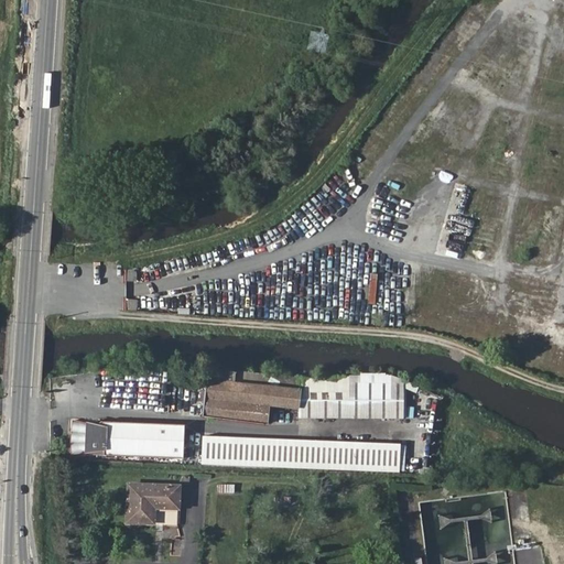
[(235,371),(208,369),(206,390),(204,419),(268,424),(271,407),(299,411),(300,378),(299,378),(235,371)]
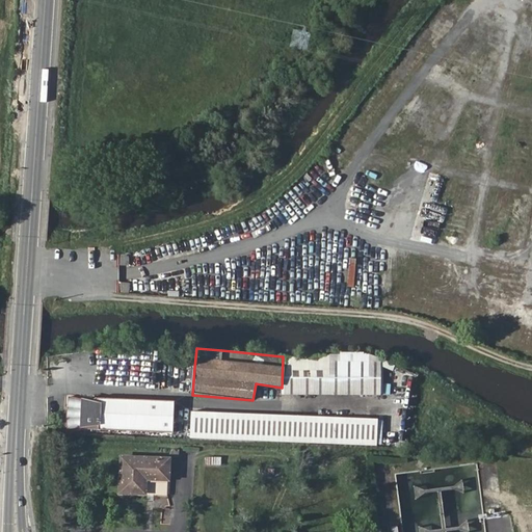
[(320,357),(283,356),(282,388),(283,395),(383,396),(383,358),(320,357)]
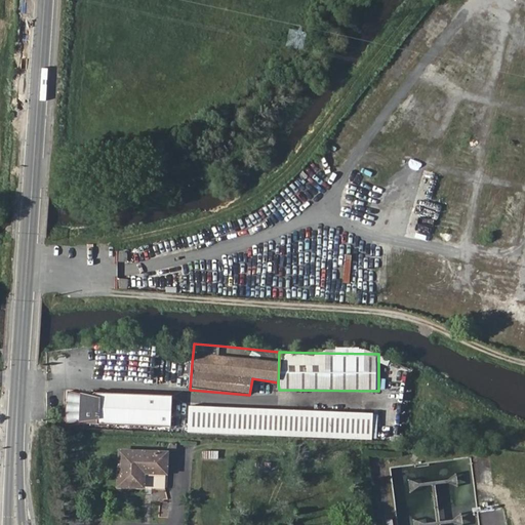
[(70,392),(68,423),(169,429),(171,397),(70,392)]
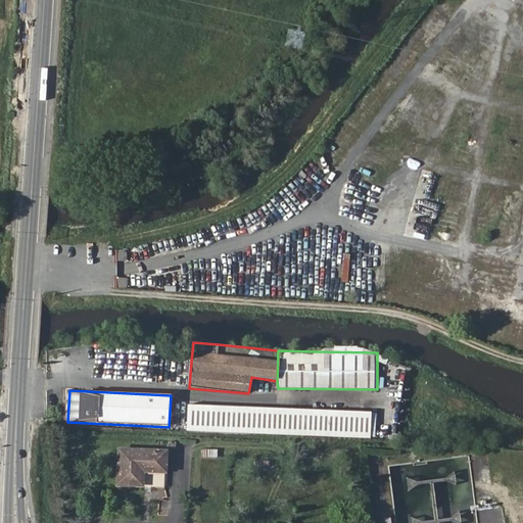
[(370,411),(188,405),(187,430),(369,436),(370,411)]
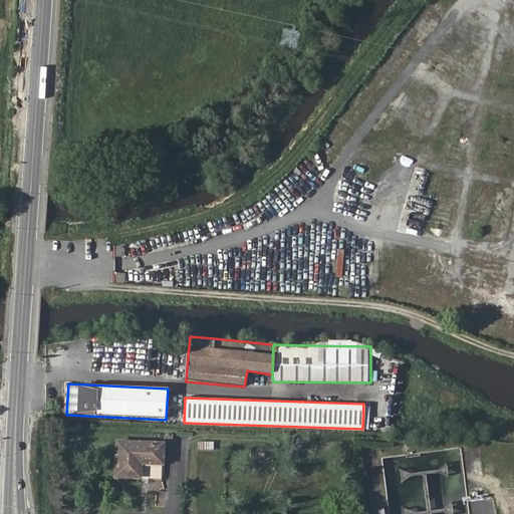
[(198,449),(215,450),(215,441),(199,441),(198,449)]
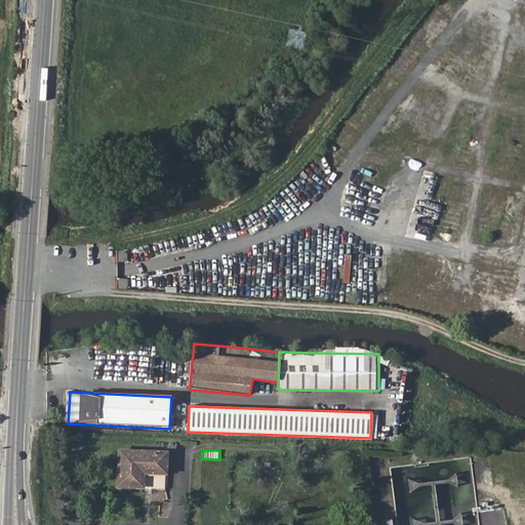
[(120,452),(118,486),(144,488),(164,489),(167,454),(120,452)]
